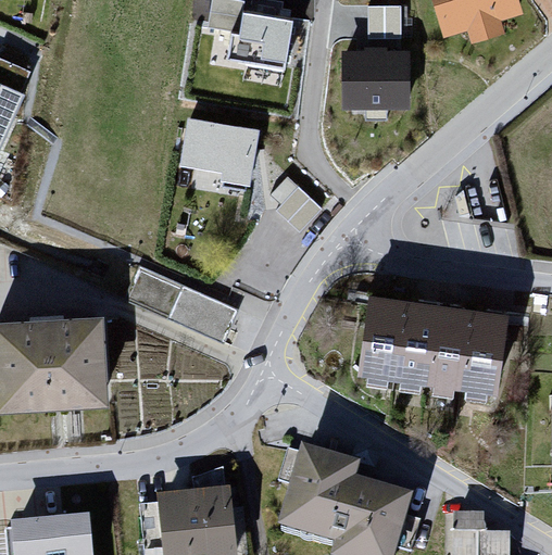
[(288,20),(238,12),(241,0),(207,0),(204,26),(227,29),(223,58),(280,68),(288,20)]
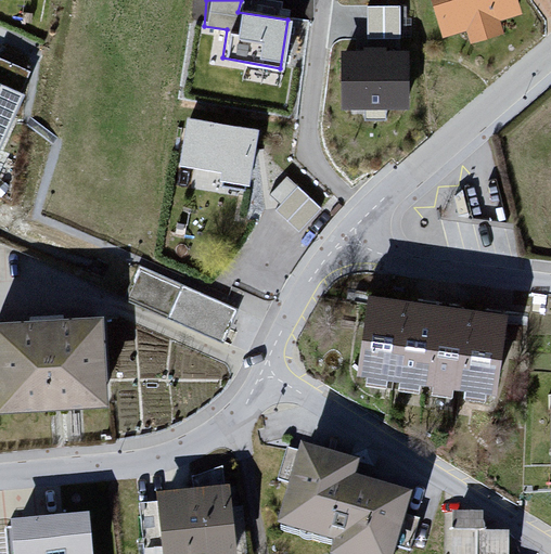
[(364,0),(364,34),(400,34),(400,0),(364,0)]
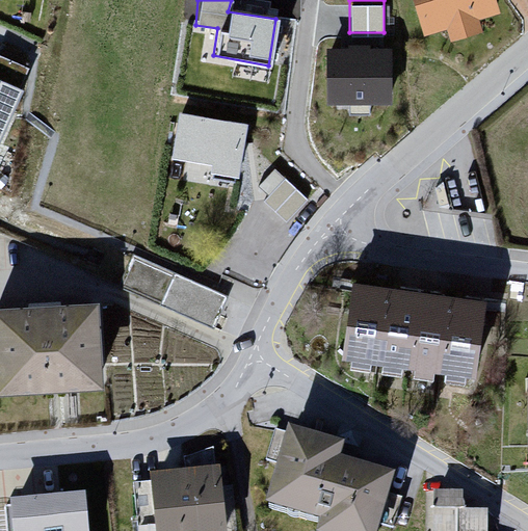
[(413,0),(424,35),(446,29),(450,44),(482,34),(478,21),(500,14),(495,0),(413,0)]
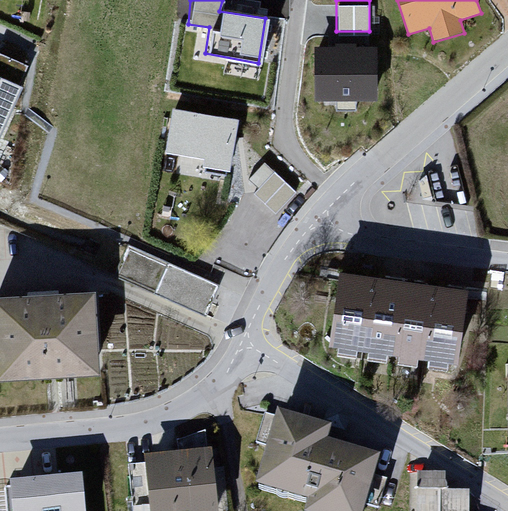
[(375,45),(310,44),(311,101),(375,103),(375,45)]
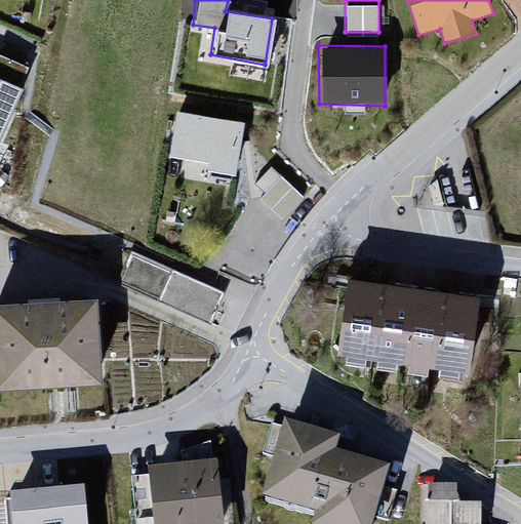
[(0,137),(31,65),(0,51),(0,137)]
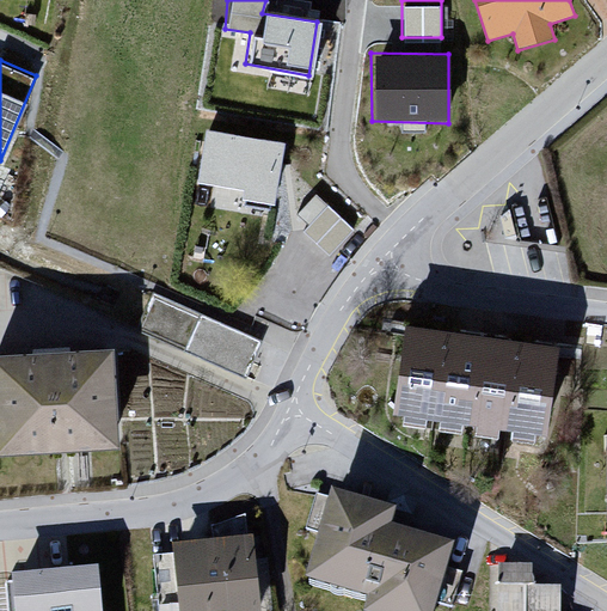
[(281,142),(202,129),(192,183),(239,189),(237,200),(270,206),(281,142)]
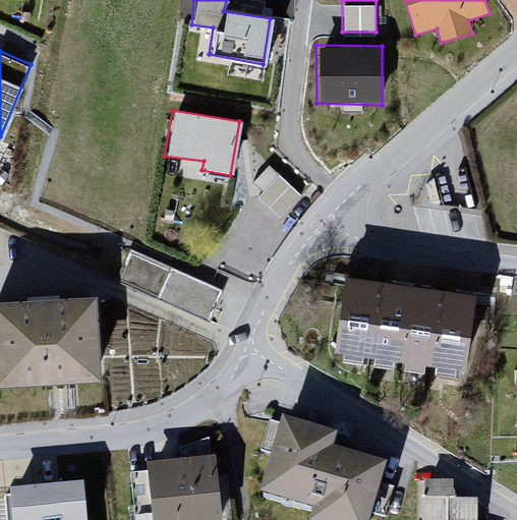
[(269,161),(249,180),(279,212),(299,192),(269,161)]
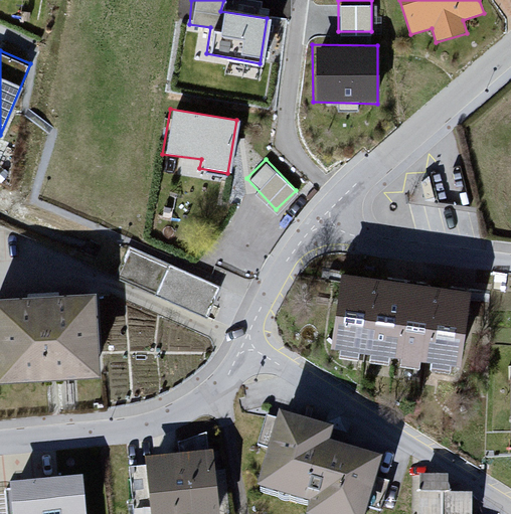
[(174,296),(203,308),(214,282),(184,270),(174,296)]
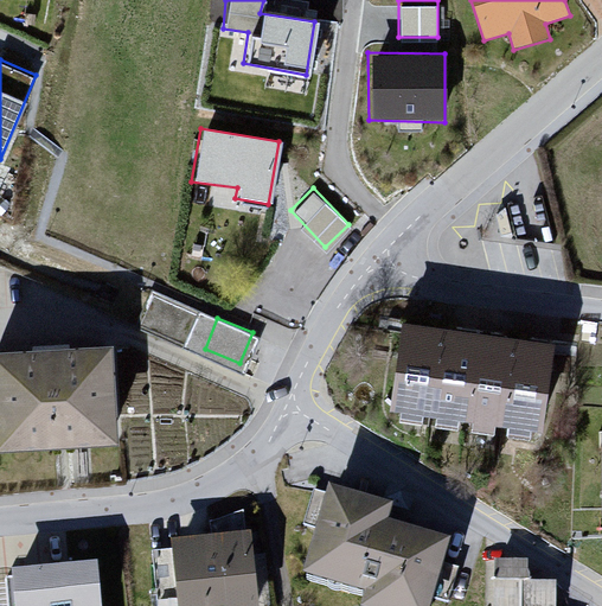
[(543,432),(555,343),(403,323),(391,412),(543,432)]
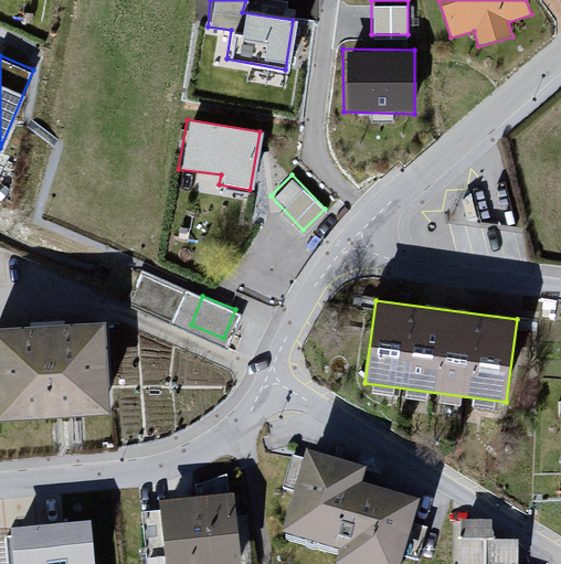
[(0,411),(112,406),(107,319),(0,322),(0,411)]
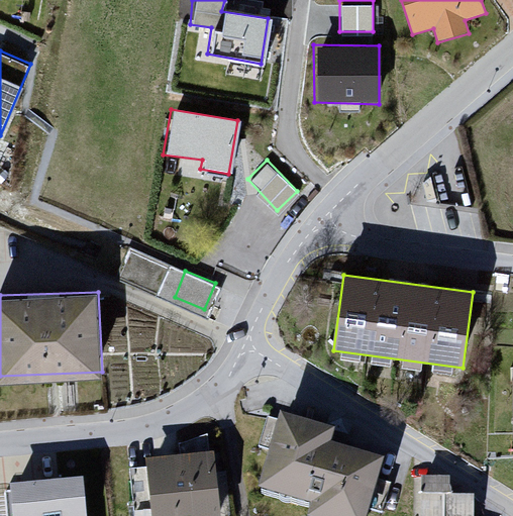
[(311,515),(372,515),(384,465),(333,452),(337,434),(279,421),(261,500),(312,511),(311,515)]
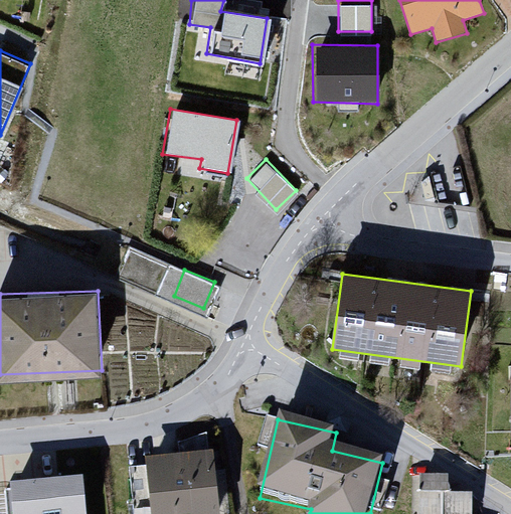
[(219,513),(215,456),(145,460),(149,513),(219,513)]
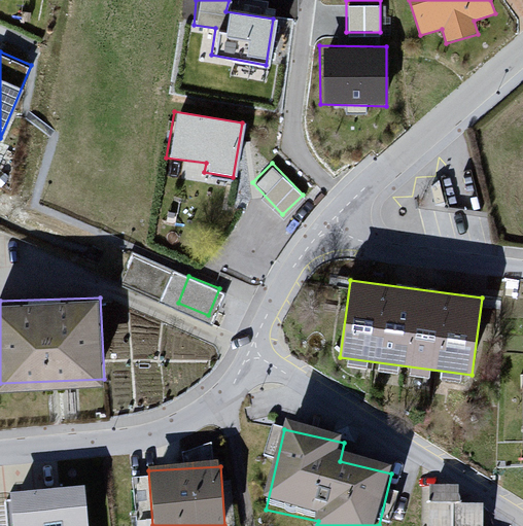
[(89,525),(85,492),(10,498),(12,525),(89,525)]
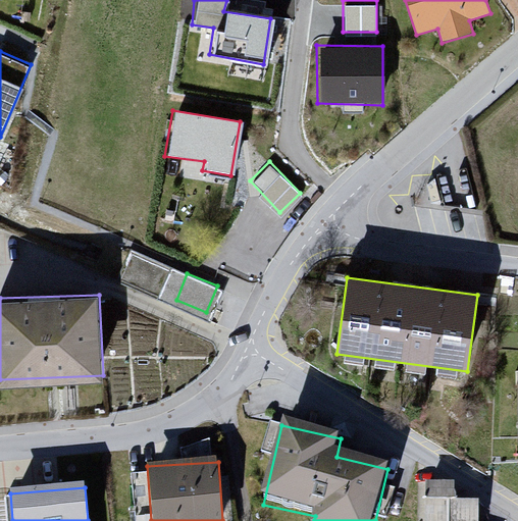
[(423,520),(475,520),(477,507),(455,505),(451,490),(426,488),(423,520)]
